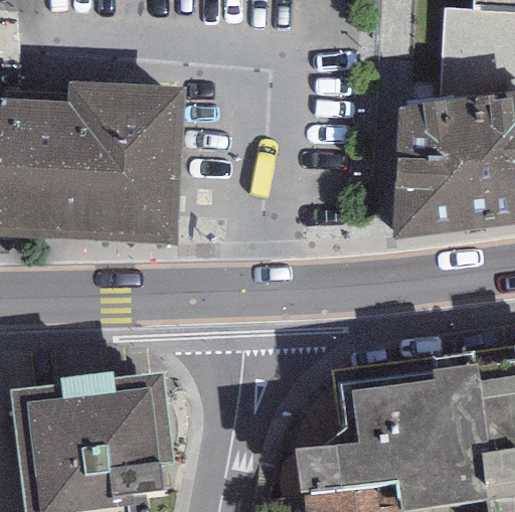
[(474,0),(474,9),(514,11),(514,0),(474,0)]
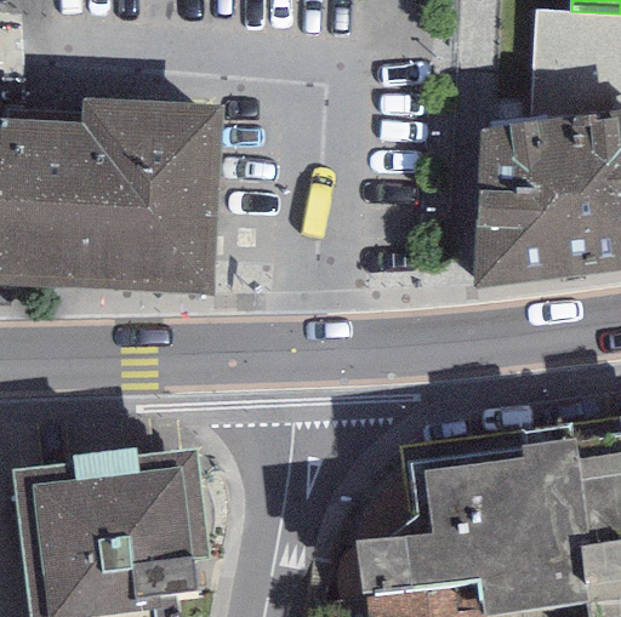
[(620,13),(571,11),(535,10),(529,118),(613,118),(620,115),(620,13)]
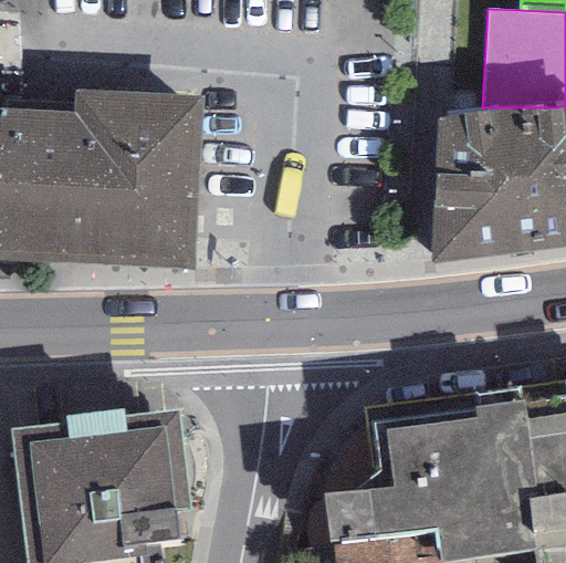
[(201,95),(76,86),(74,111),(0,106),(0,258),(195,266),(201,95)]
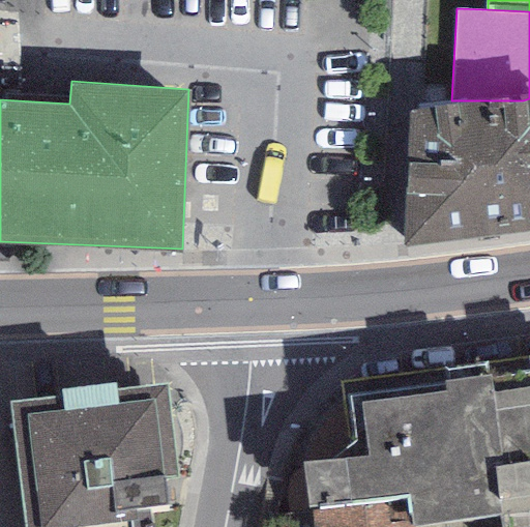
[(529,98),(523,100),(409,115),(403,250),(529,235),(529,98)]
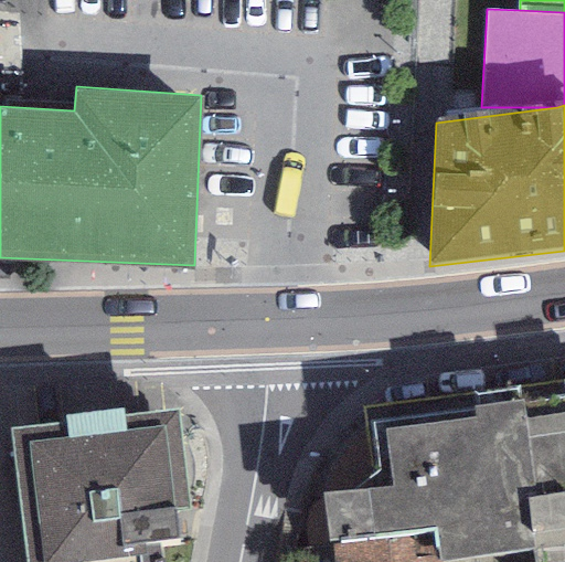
[(323,491),(329,540),(436,526),(438,561),(533,545),(535,561),(564,561),(564,378),(373,404),(377,470),(355,486),(323,491)]
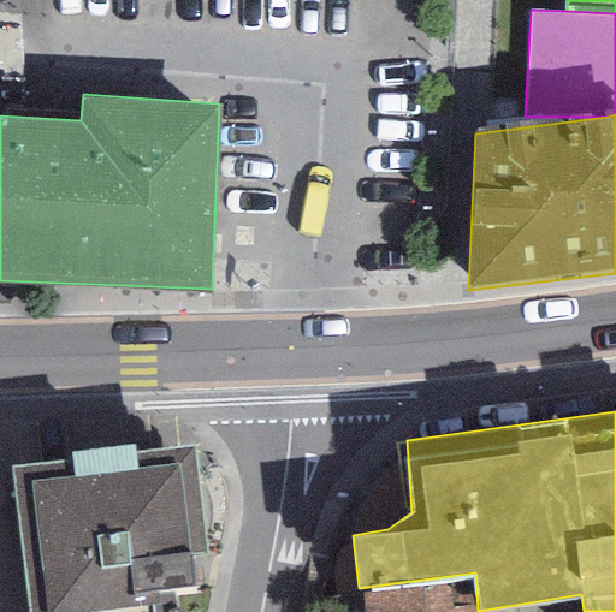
[(197,601),(177,463),(19,487),(39,611),(159,611),(158,607),(197,601)]
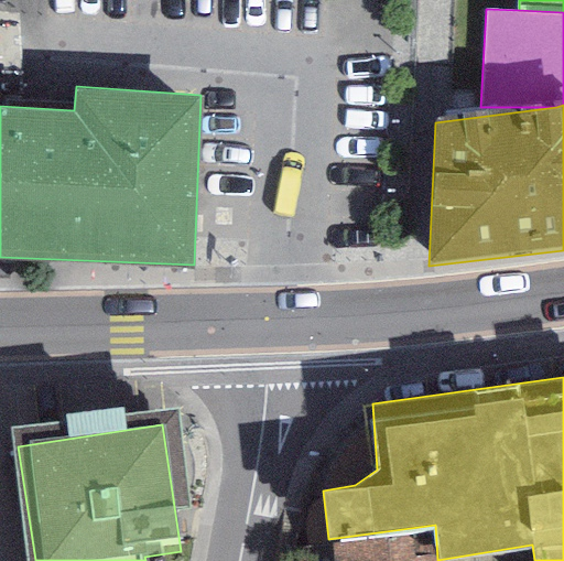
[(435,525),(328,539),(332,560),(437,560),(435,525)]
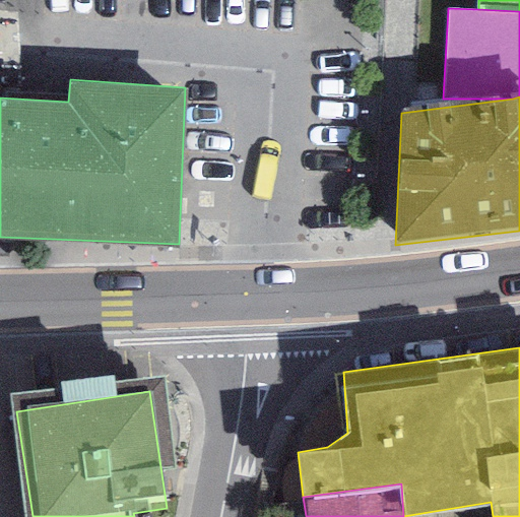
All buildings are outlined.
